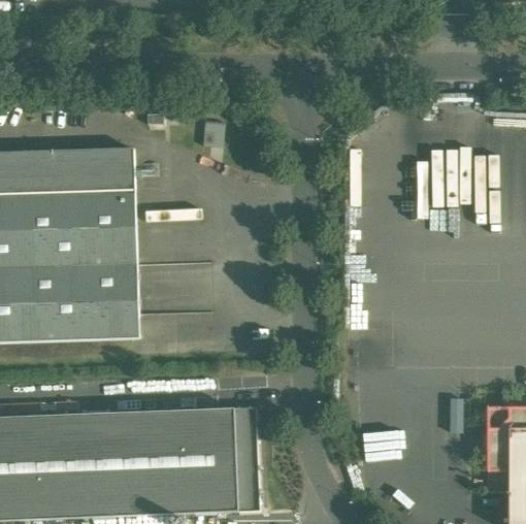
[(162,111),(145,112),(146,123),(162,123),(162,111)]
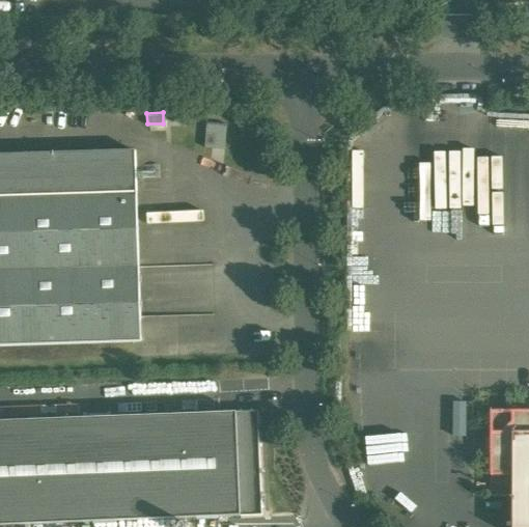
[(203,140),(223,142),(225,121),(206,119),(203,140)]
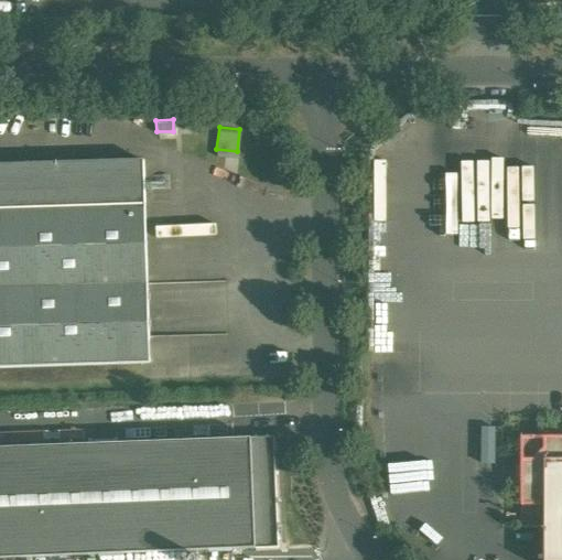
[(141,157),(0,161),(0,206),(143,202),(141,157)]
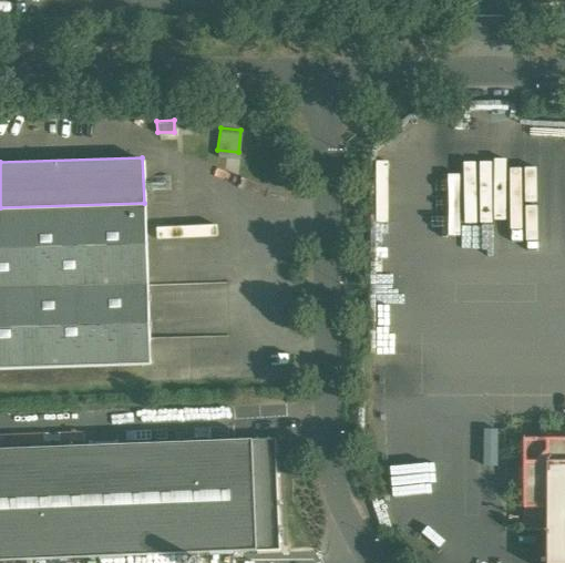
[(144,203),(0,207),(0,366),(149,361),(144,203)]
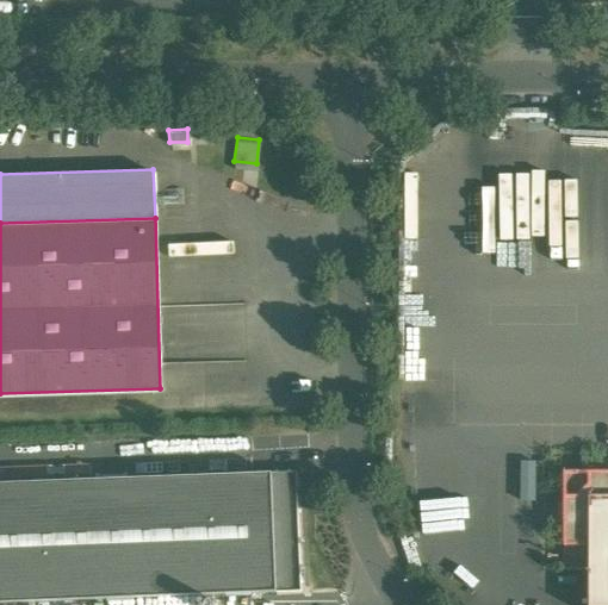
[(293,468),(268,469),(273,588),(298,587),(293,468)]
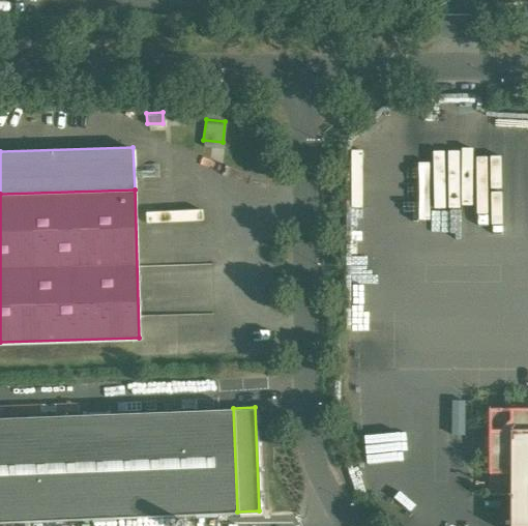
[(527,407),(488,407),(488,492),(510,492),(510,429),(527,429),(527,407)]
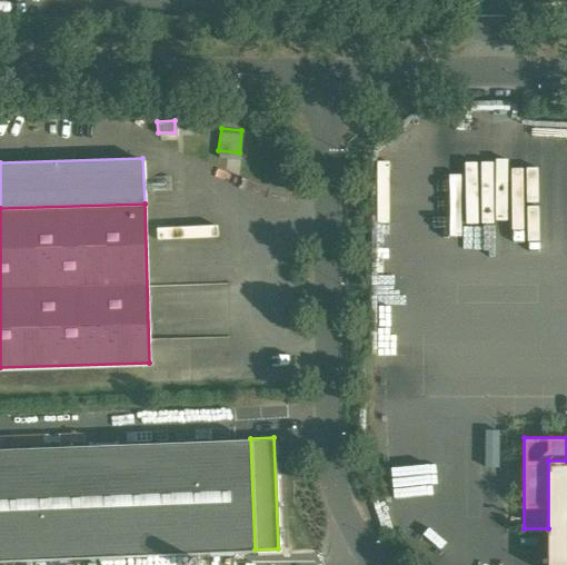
[(250,438),(0,448),(0,559),(255,549),(250,438)]
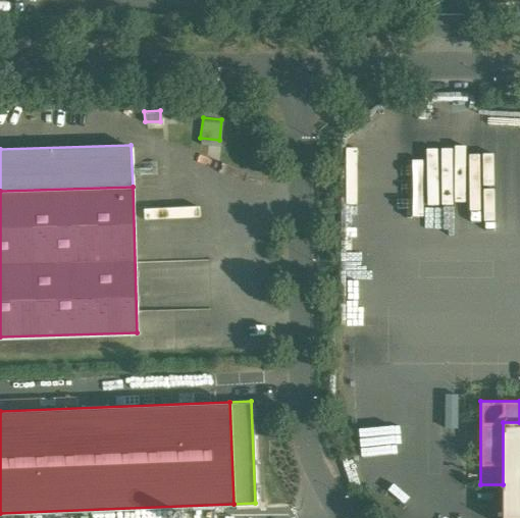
[(519,517),(519,422),(503,422),(503,484),(502,517),(519,517)]
